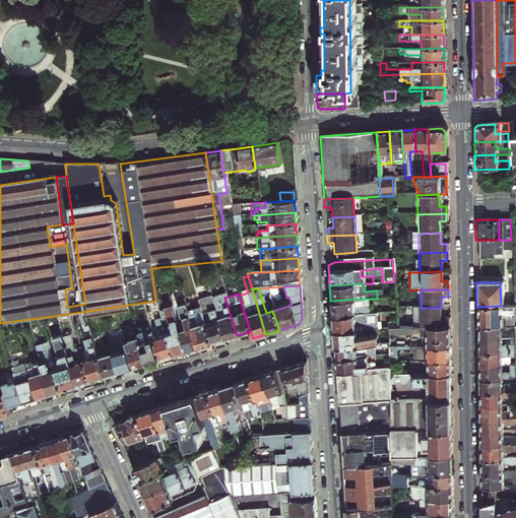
[(229,338),(237,335),(224,298),(224,296),(223,295),(210,299),(223,339),(229,338)]
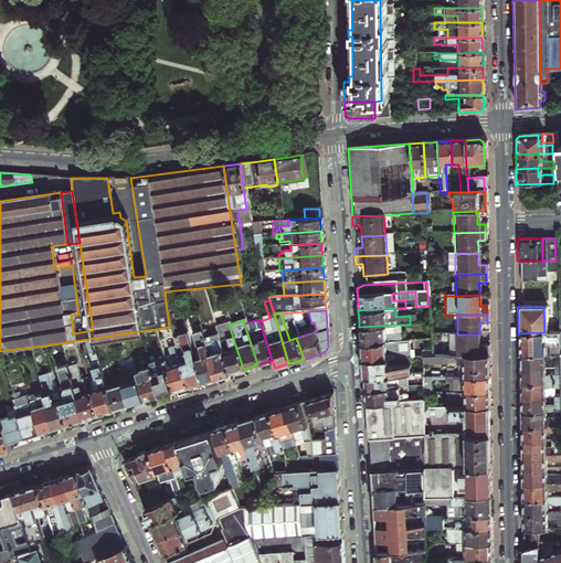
[(236,371),(243,369),(229,325),(229,322),(213,327),(218,338),(229,373),(236,371)]
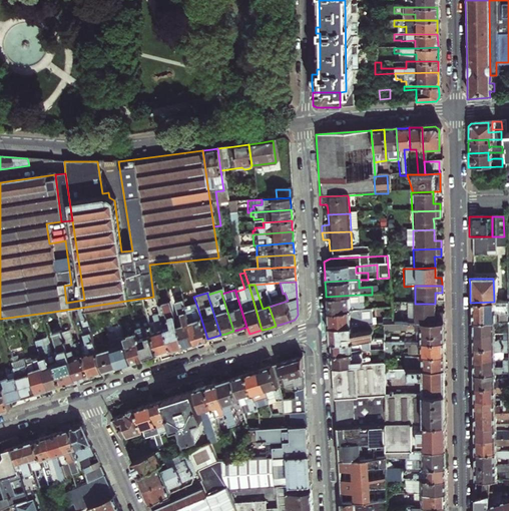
[(173,317),(182,347),(190,345),(195,343),(184,309),(179,295),(172,297),(177,313),(180,315),(173,317)]
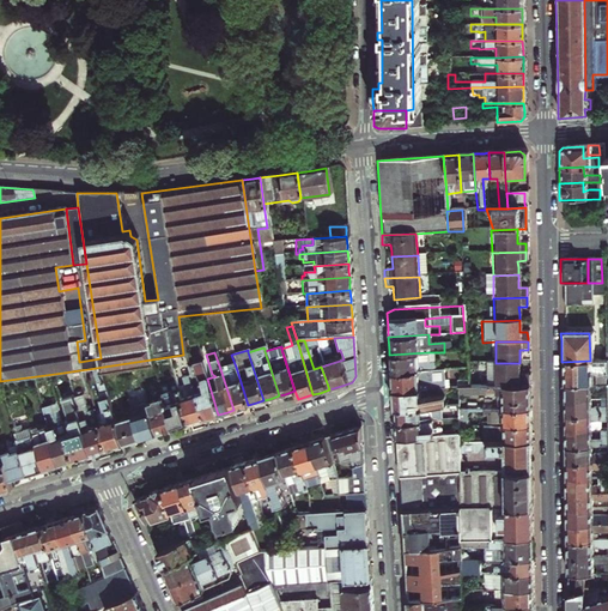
[(427,352),(389,355),(390,368),(390,373),(441,370),(442,370),(442,361),(427,362),(427,352)]
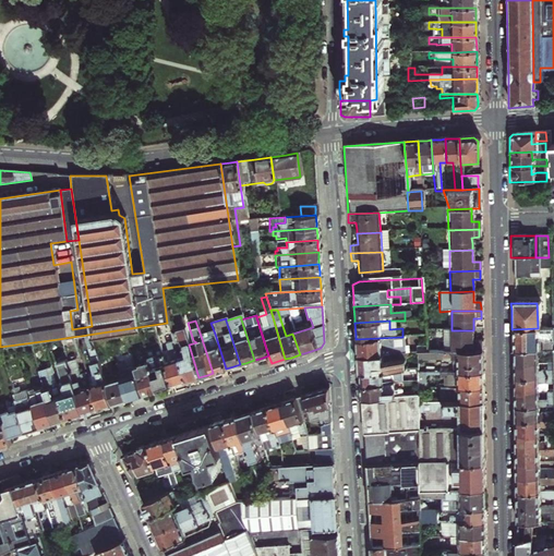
[(538,328),(512,329),(512,345),(512,350),(551,349),(551,328),(538,328)]
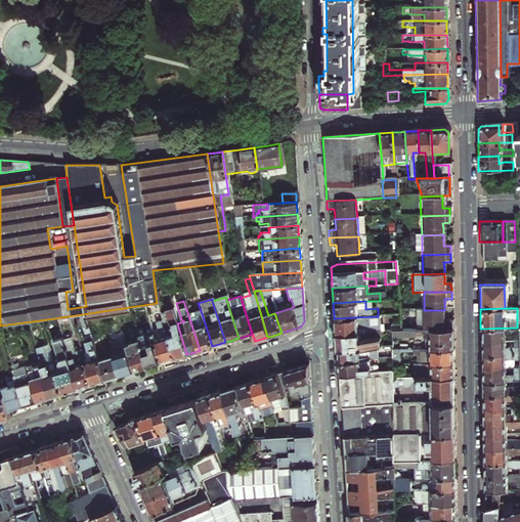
[(180,356),(186,354),(177,323),(173,310),(160,314),(174,358),(180,356)]
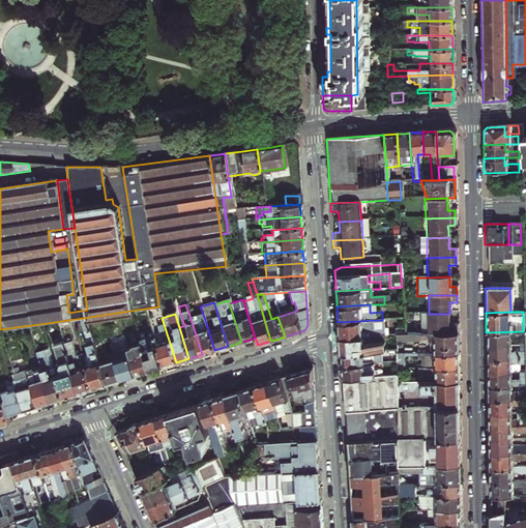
[(419,315),(420,334),(457,333),(457,329),(457,325),(448,325),(447,314),(419,315)]
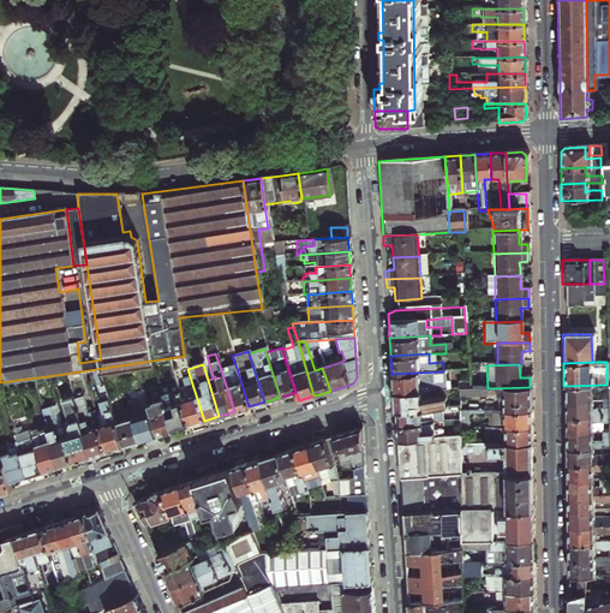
[(180,428),(187,426),(179,400),(168,365),(162,368),(165,379),(163,379),(168,396),(160,398),(165,411),(171,430),(180,428)]
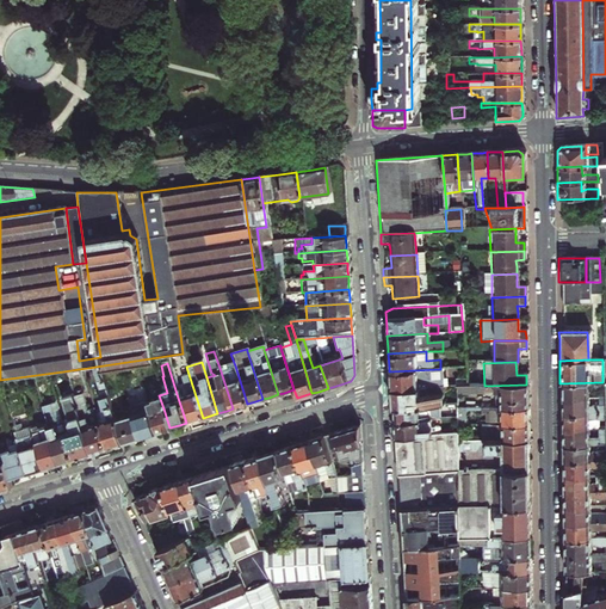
[(178,398),(186,423),(196,420),(203,418),(186,367),(186,365),(175,368),(183,391),(186,392),(187,394),(178,398)]
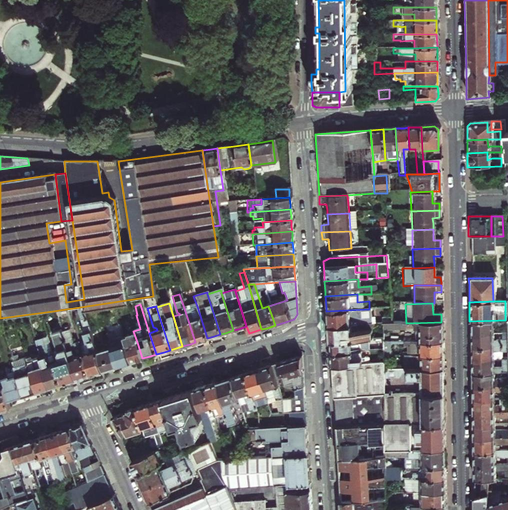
[(201,340),(207,338),(197,306),(187,309),(187,307),(184,308),(195,342),(201,340)]
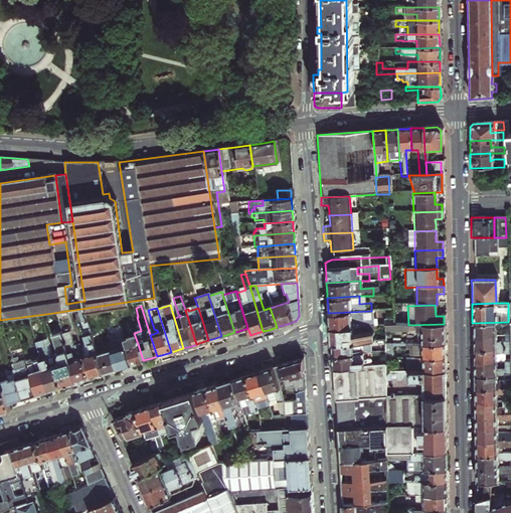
[(82,359),(88,377),(97,375),(102,373),(95,354),(80,309),(74,310),(80,330),(79,331),(87,355),(81,357),(82,359)]
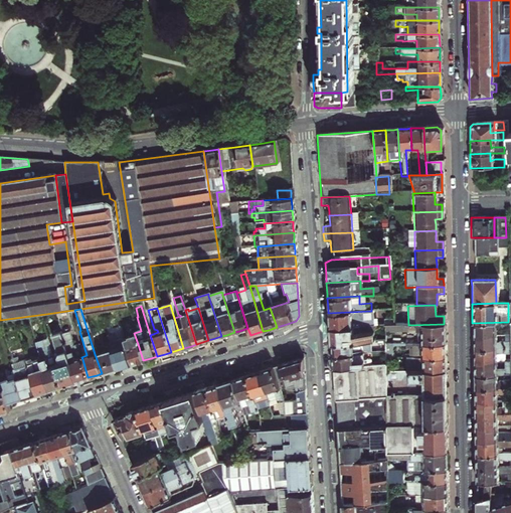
[(66,311),(53,313),(55,322),(69,318),(66,311)]
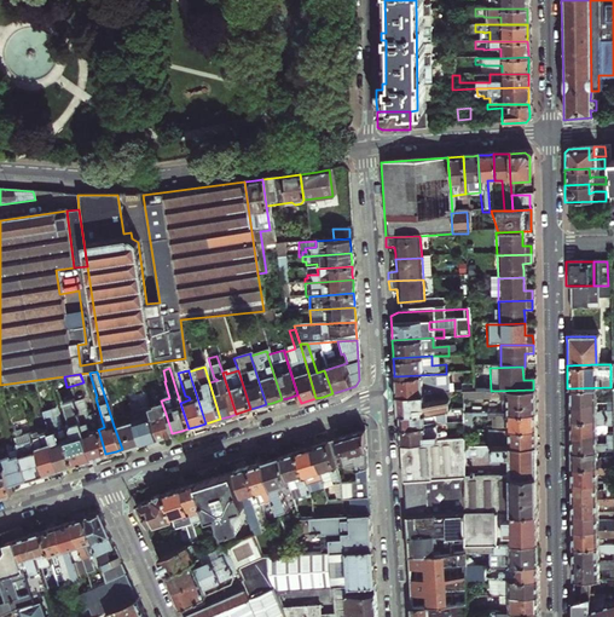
[(445,374),(394,376),(395,391),(395,396),(444,393),(461,392),(471,392),(471,384),(461,385),(461,386),(445,387),(445,374)]
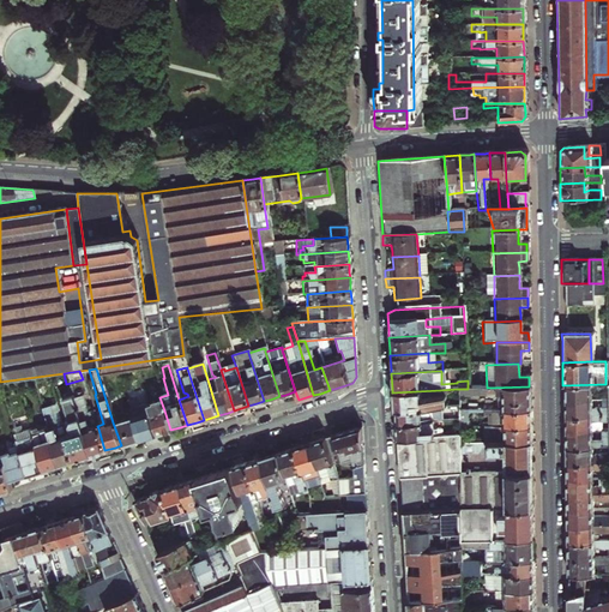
[(562,396),(562,400),(576,400),(576,402),(588,402),(588,401),(588,393),(591,394),(606,394),(606,384),(562,385),(562,396)]
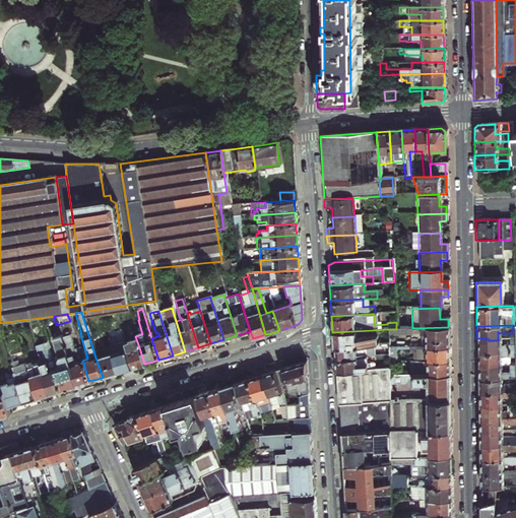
[(448,327),(412,328),(396,329),(387,329),(387,335),(421,335),(421,348),(448,347),(448,340),(448,327)]
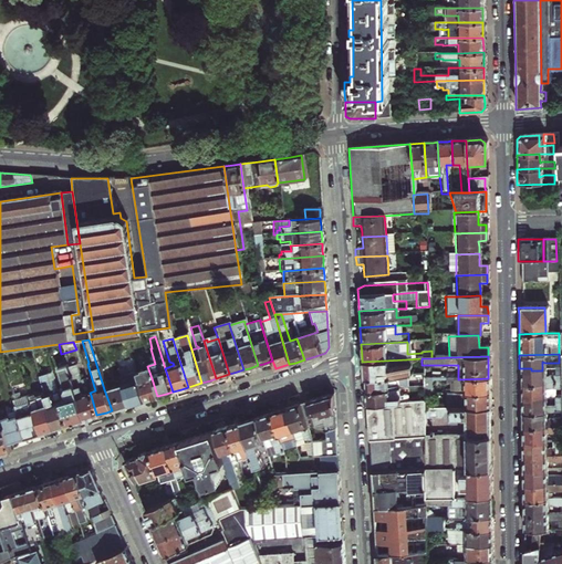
[(363,372),(363,378),(405,375),(409,375),(409,366),(407,366),(406,359),(362,362),(363,372)]
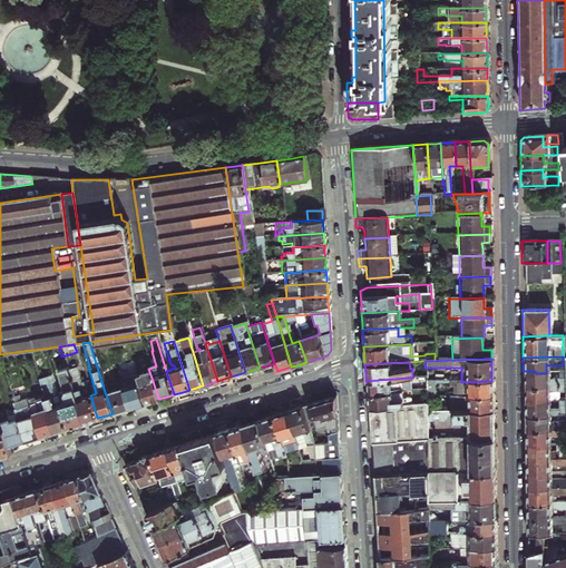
[(59,407),(66,428),(77,424),(83,422),(68,375),(66,369),(57,371),(65,397),(68,399),(69,399),(70,403),(59,407)]
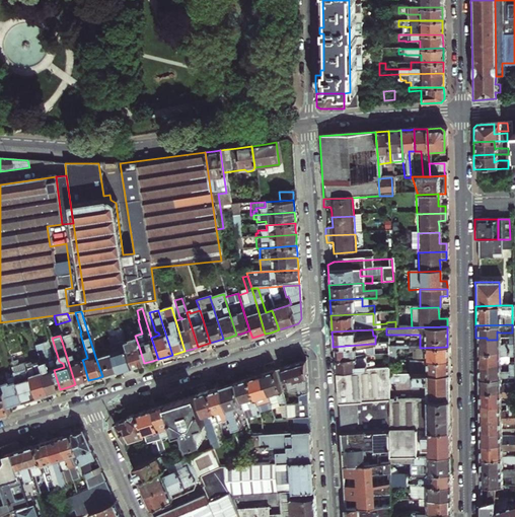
[(476,352),(513,352),(513,346),(501,346),(498,347),(497,340),(487,340),(487,338),(475,338),(475,348),(476,352)]
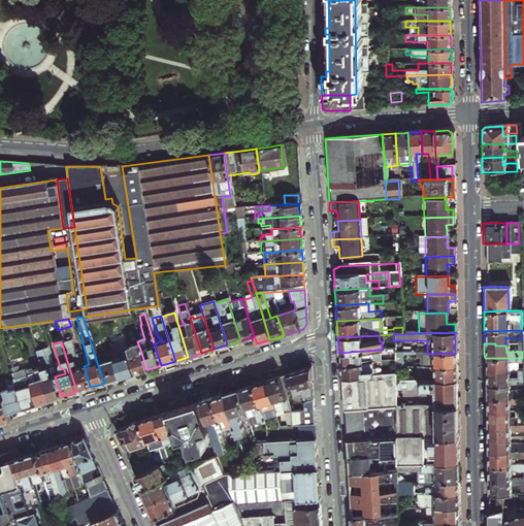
[(71,344),(63,348),(76,391),(82,390),(90,387),(85,368),(79,369),(71,344)]
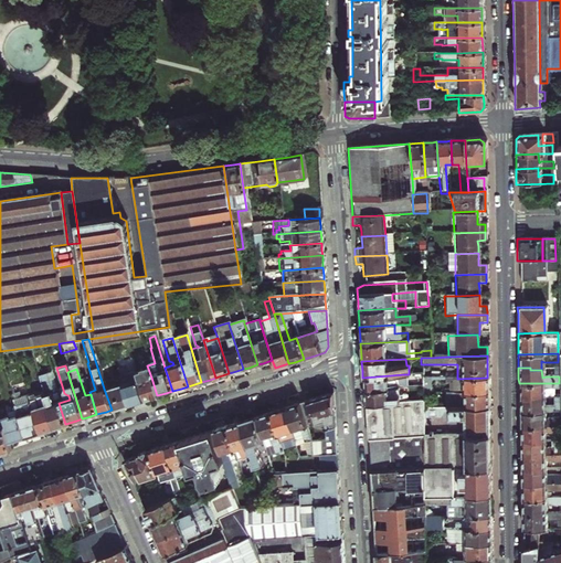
[(60,426),(65,424),(59,403),(50,372),(36,376),(41,393),(52,428),(60,426)]
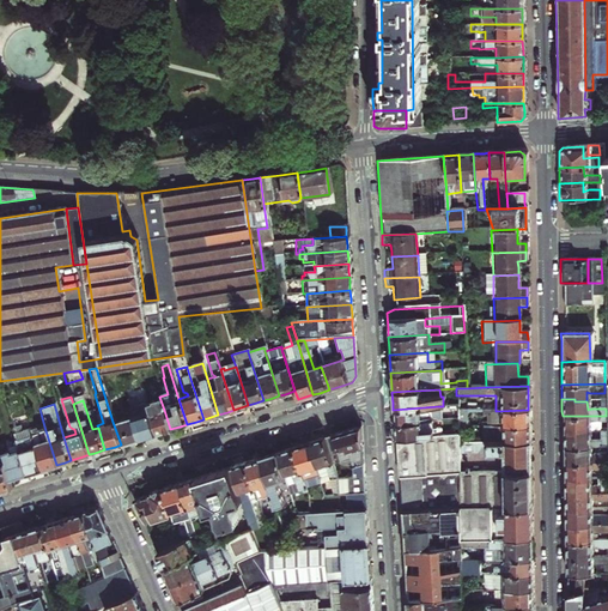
[(438,406),(393,410),(394,421),(394,424),(430,422),(441,422),(441,413),(438,413),(438,406)]
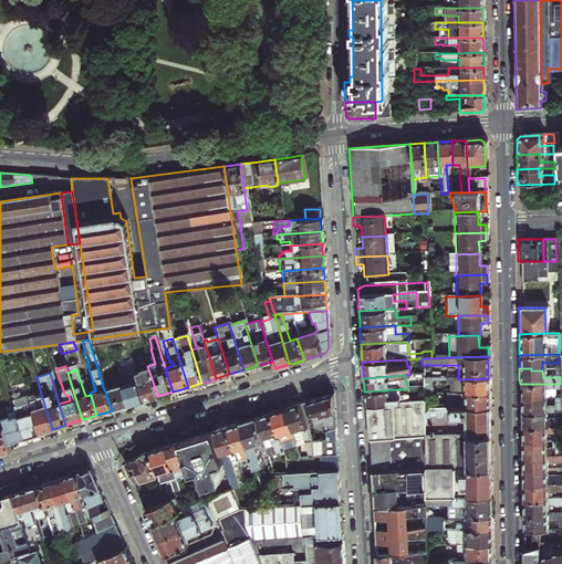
[(137,383),(143,400),(151,398),(157,396),(152,378),(137,383)]
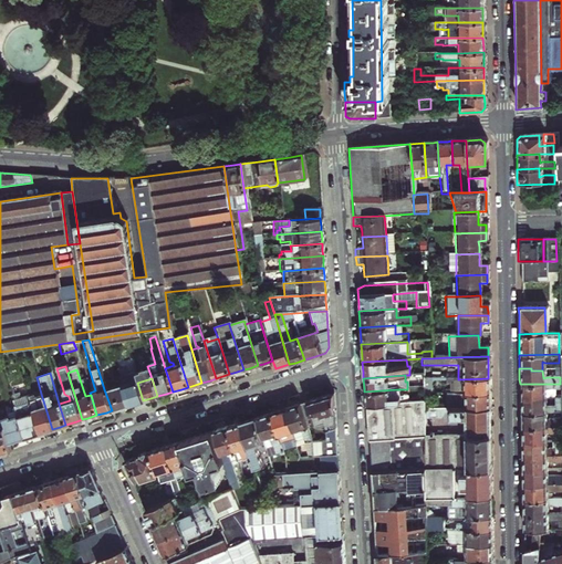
[(465,387),(465,394),(488,394),(488,389),(488,378),(458,379),(450,379),(450,387),(465,387)]
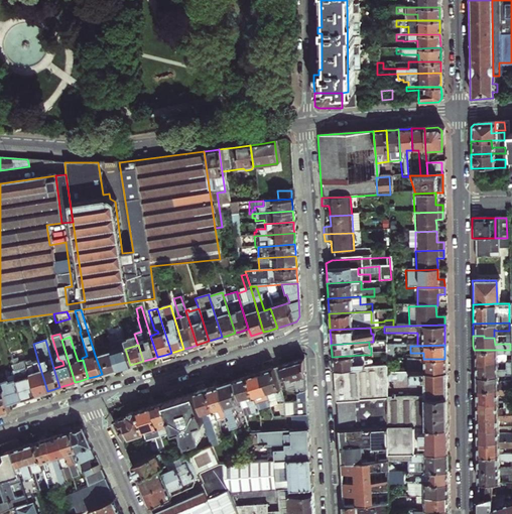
[(110,351),(116,370),(123,368),(130,365),(125,349),(124,346),(110,351)]
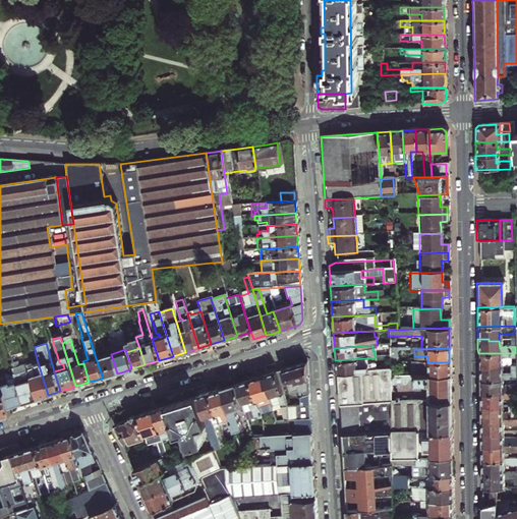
[(478,363),(478,366),(489,365),(490,368),(500,367),(500,366),(500,359),(515,359),(515,353),(478,353),(478,363)]
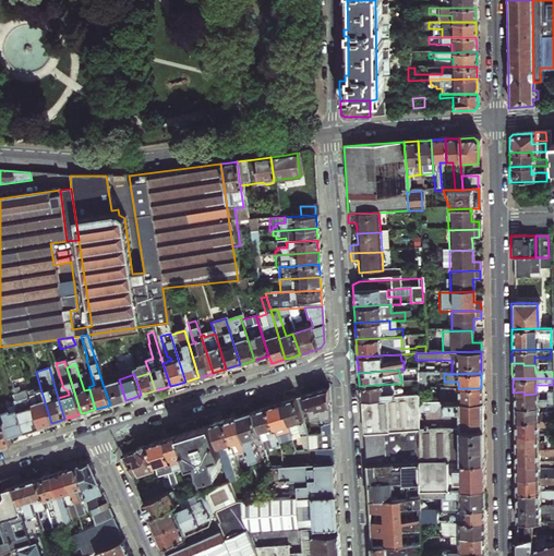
[(119,402),(125,400),(119,379),(103,384),(110,405),(119,402)]
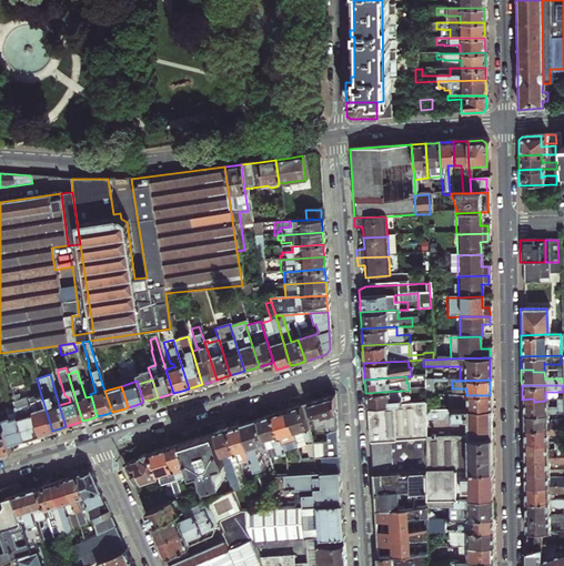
[(399,391),(365,393),(365,403),(366,406),(424,403),(424,390),(418,390),(415,390),(415,397),(399,398),(399,391)]
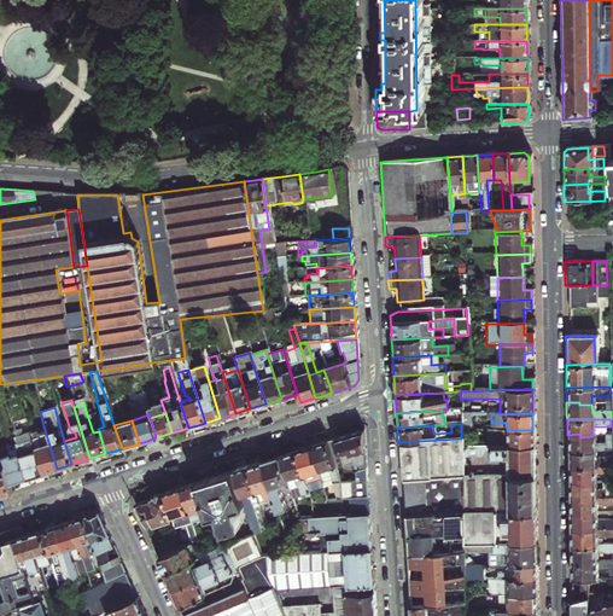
[(11,433),(17,454),(25,478),(34,476),(42,474),(30,435),(29,433),(19,435),(18,430),(11,433)]
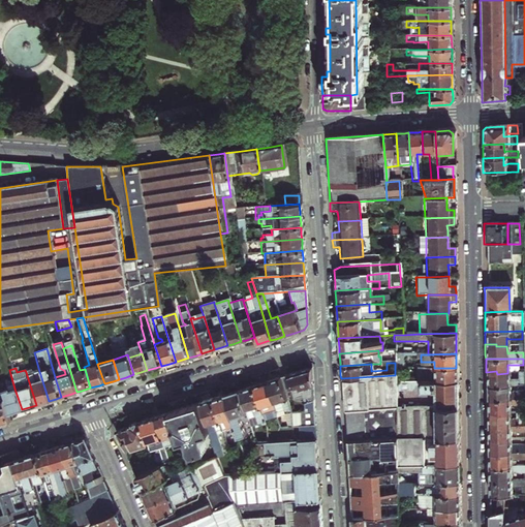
[(49,401),(38,368),(26,372),(36,405),(43,402),(49,401)]
